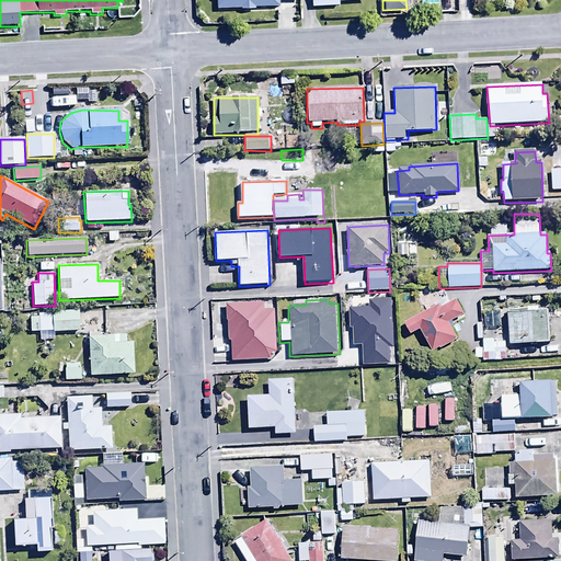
[(393,348),(392,299),(369,299),(369,308),(348,308),(350,329),(352,329),(352,346),(363,346),(363,365),(390,365),(390,348),(393,348)]
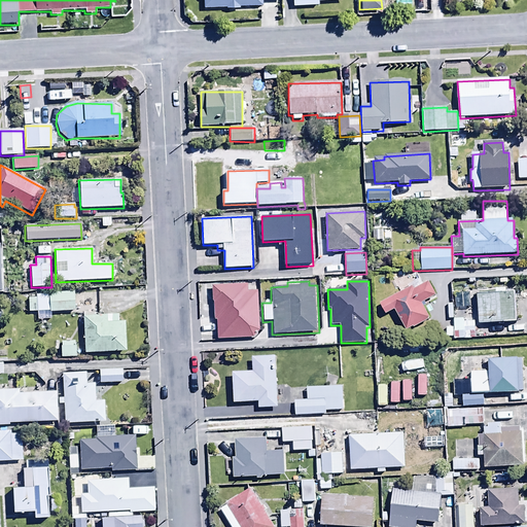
[(412,286),(380,304),(386,315),(394,311),(406,331),(429,318),(422,304),(435,296),(427,282),(414,289),(412,286)]
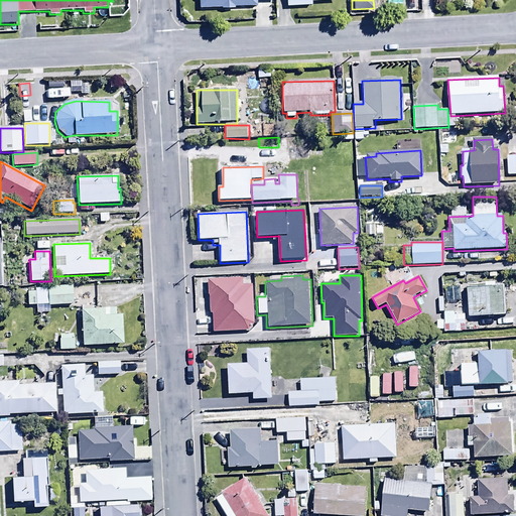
[(242,278),(207,280),(209,314),(211,314),(212,333),(248,332),(248,326),(253,326),(252,284),(242,284),(242,278)]
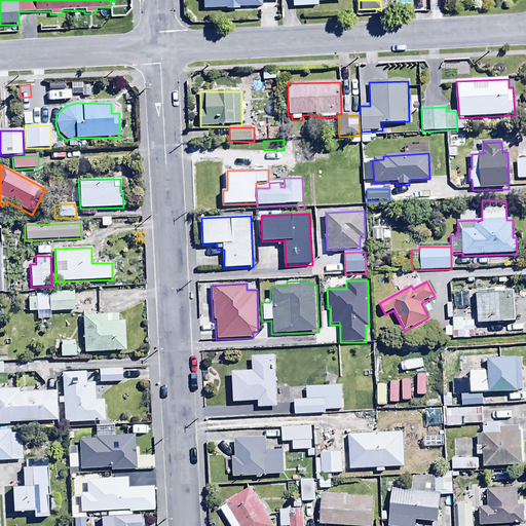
[(477,292),(478,323),(516,322),(515,291),(477,292)]
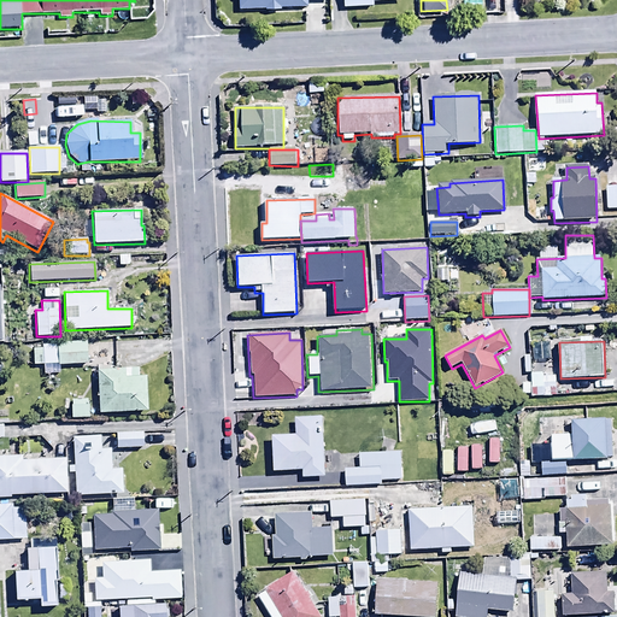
[(33,350),(33,365),(87,365),(87,342),(57,344),(57,346),(41,346),(41,350),(33,350)]
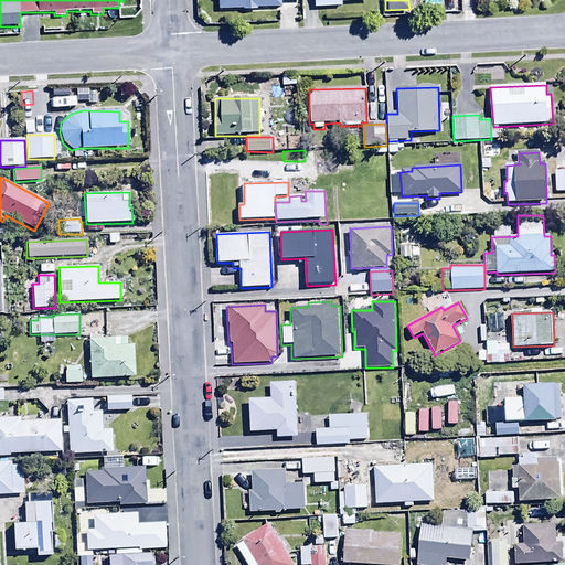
[(126,337),(88,338),(91,380),(136,377),(135,345),(127,345),(126,337)]
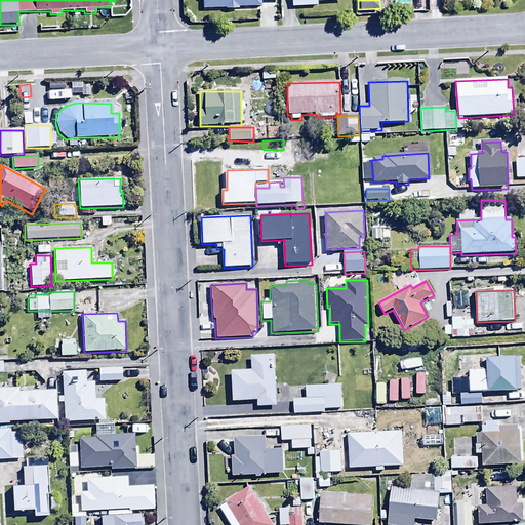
[(461,330),(461,333),(473,333),(473,320),(452,320),(452,330),(461,330)]
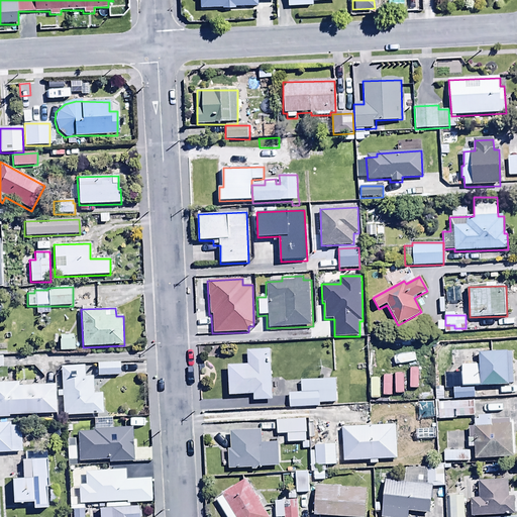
[(393,335),(393,344),(414,343),(414,334),(393,335)]
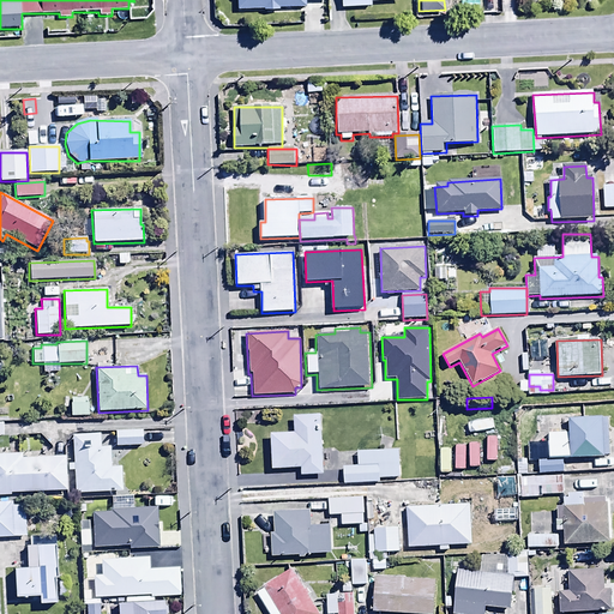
[(88,398),(70,398),(71,416),(89,416),(88,398)]
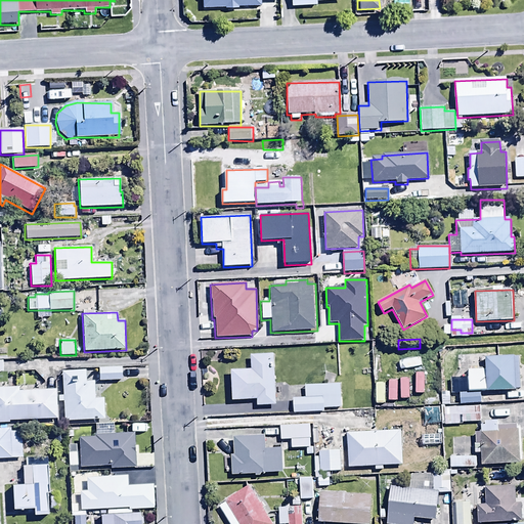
[(274,354),(251,354),(251,369),(229,369),(229,401),(257,400),(257,406),(275,405),(274,354)]
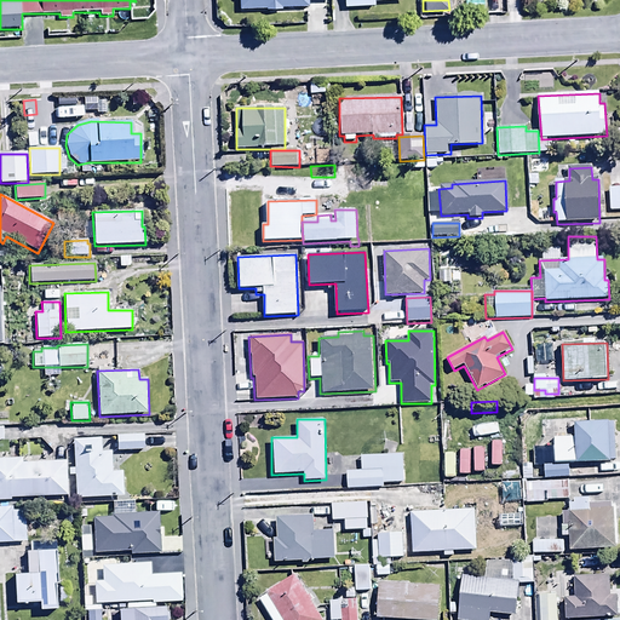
[(554,436),(554,463),(614,463),(614,423),(574,423),(574,436),(554,436)]
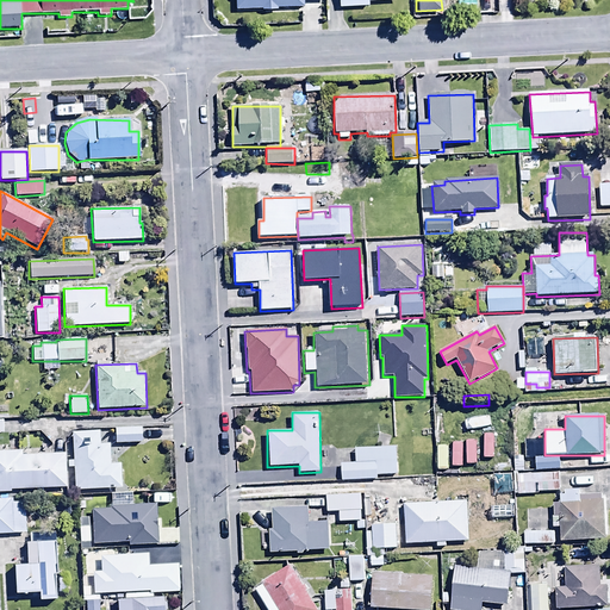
[(489,417),(465,421),(466,430),(491,427),(489,417)]
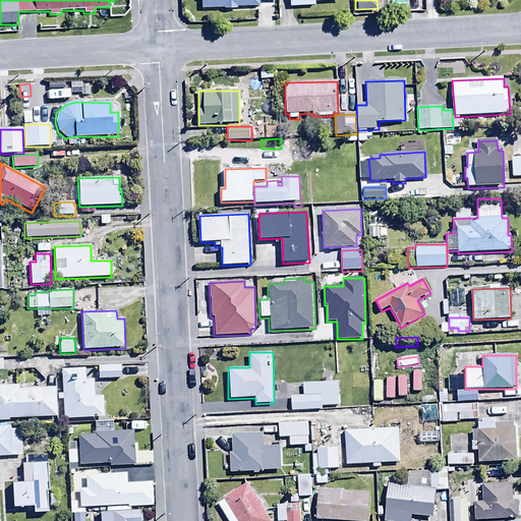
[(97,365),(98,379),(120,379),(120,365),(97,365)]
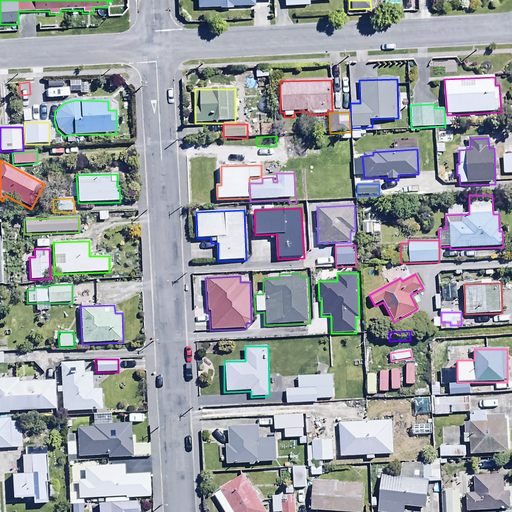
[(57,393),(61,393),(61,412),(101,411),(101,389),(92,389),(91,374),(84,374),(83,362),(59,363),(60,387),(56,387),(57,393)]
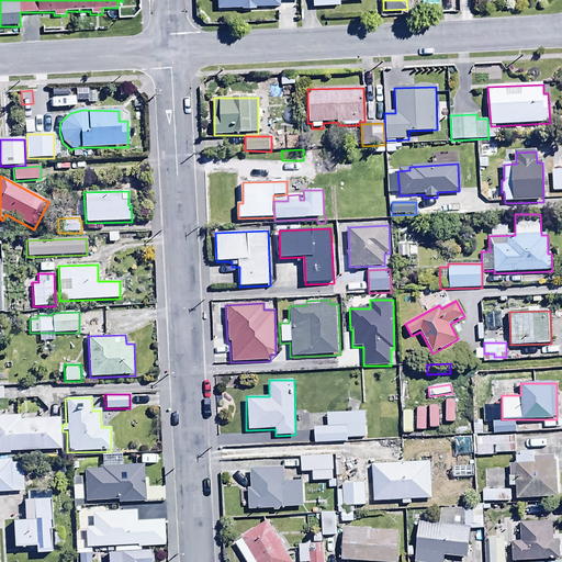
[(314,427),(314,444),(346,442),(346,439),(366,439),(366,412),(327,413),(327,427),(314,427)]
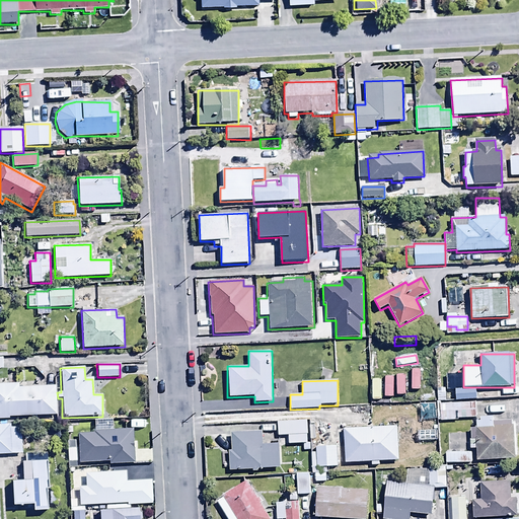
[(0,420),(9,421),(9,417),(56,416),(56,387),(43,387),(43,383),(23,383),(24,388),(18,388),(18,384),(0,384),(0,420)]
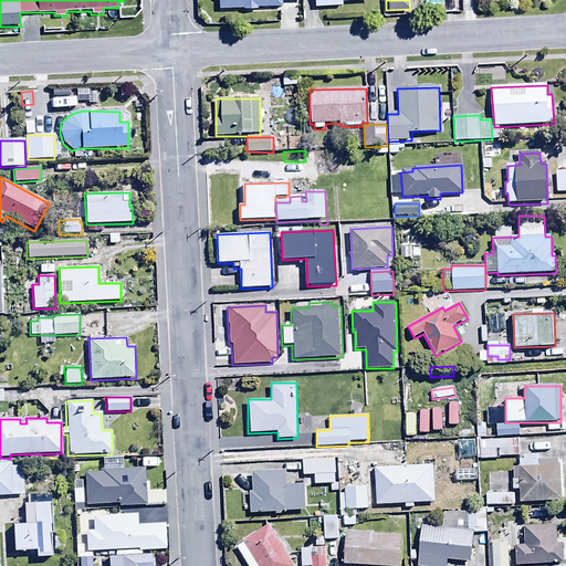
[(496,435),(496,425),(477,425),(477,435),(496,435)]
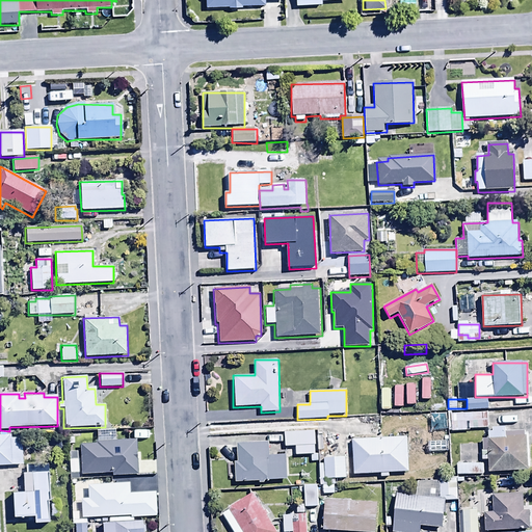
[(467,399),(467,408),(467,410),(487,410),(487,399),(467,399)]
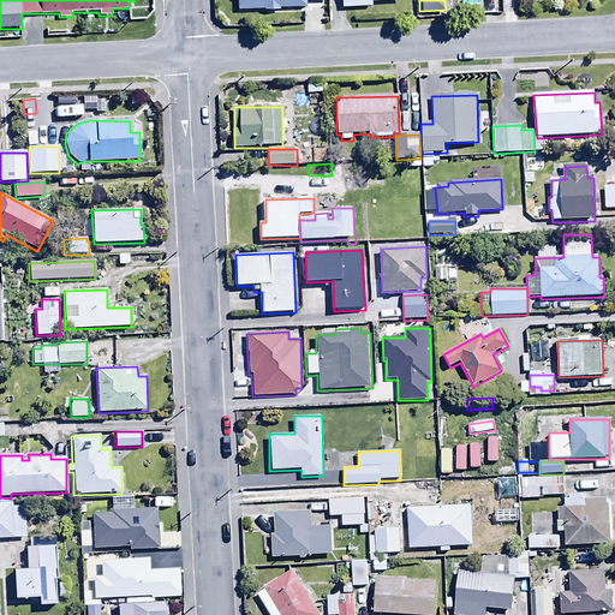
[(563,478),(521,479),(521,501),(543,500),(543,496),(563,496),(563,478)]
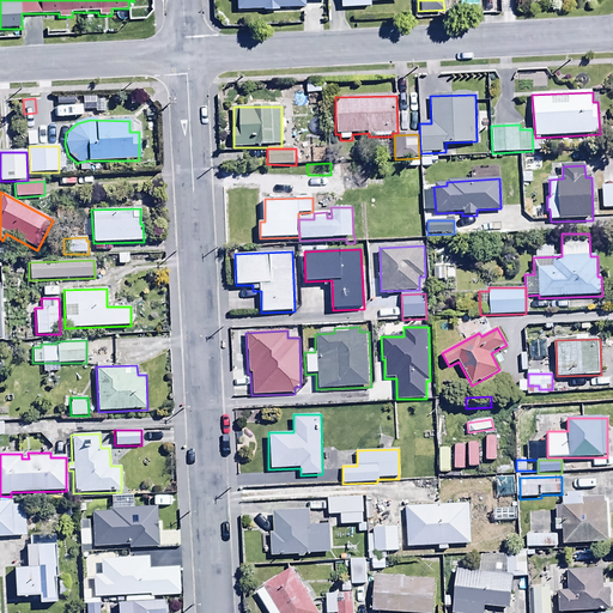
[(515,478),(496,478),(497,498),(515,497),(515,478)]
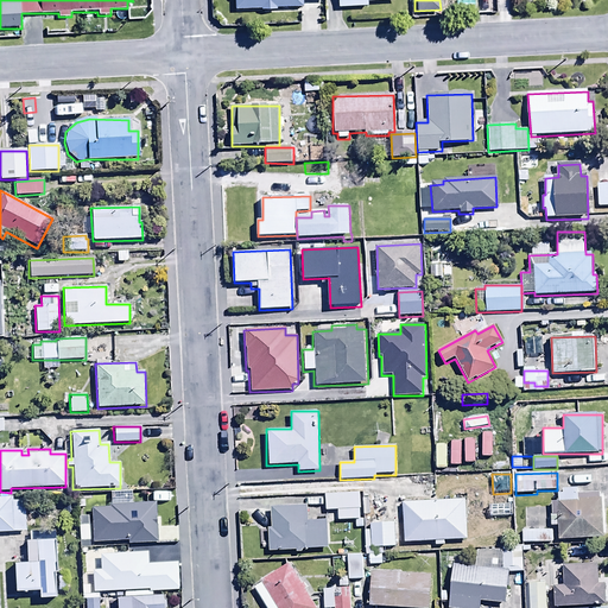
[(557,526),(558,540),(602,538),(601,498),(578,499),(578,488),(563,488),(563,493),(557,493),(558,501),(550,501),(551,526),(557,526)]
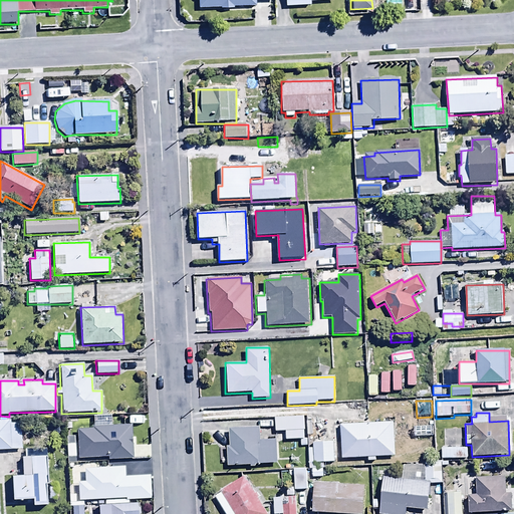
[(93,429),(76,429),(77,459),(132,458),(131,426),(112,426),(111,416),(93,416),(93,429)]
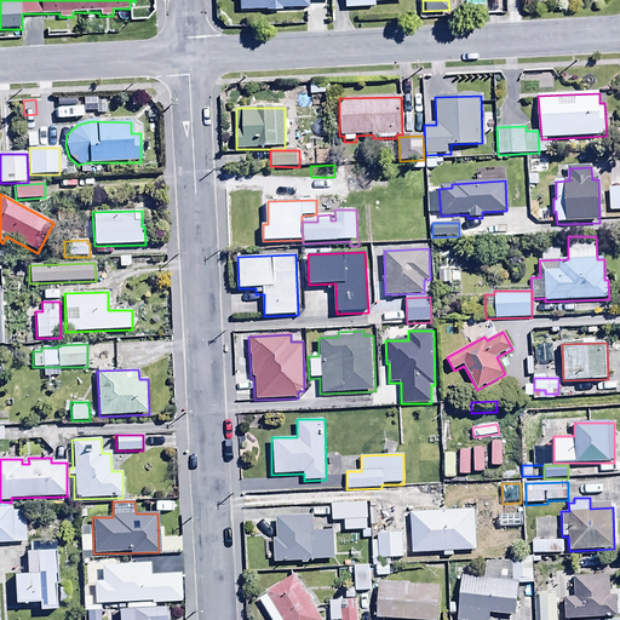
[(344,530),(368,530),(367,504),(332,504),(332,521),(344,521),(344,530)]
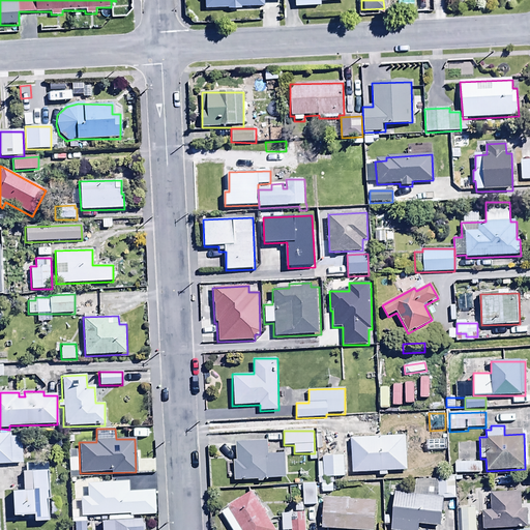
[(0,434),(0,465),(22,465),(22,437),(10,437),(9,434),(0,434)]
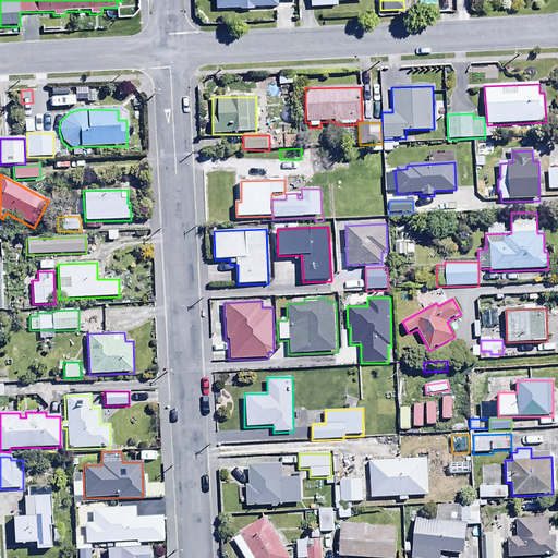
[(427,458),(368,461),(371,498),(399,497),(400,501),(408,501),(408,497),(428,496),(427,458)]
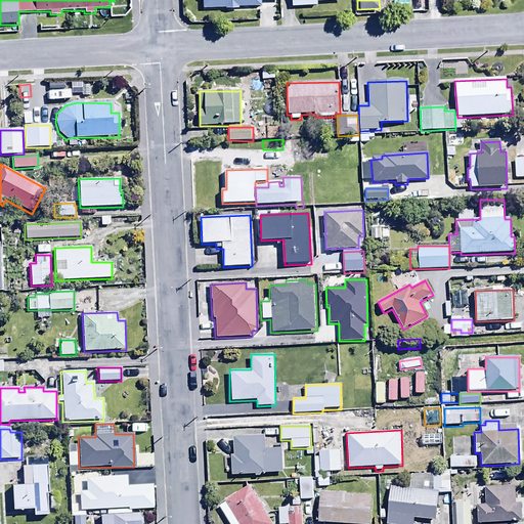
[(230,454),(231,476),(254,475),(254,477),(261,477),(261,474),(282,473),(281,449),(266,449),(265,435),(233,436),(233,454),(230,454)]
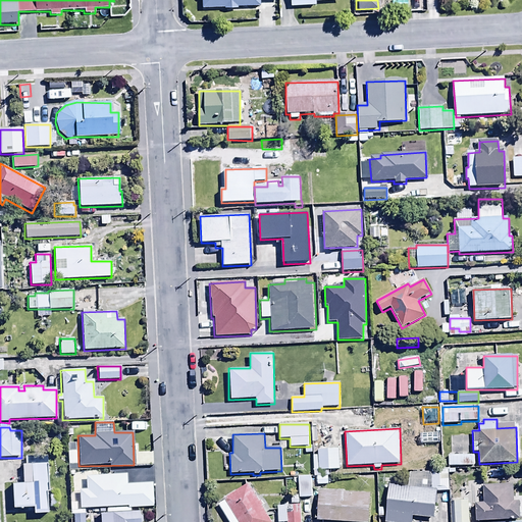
[(76,444),(67,444),(67,466),(76,466),(76,444)]
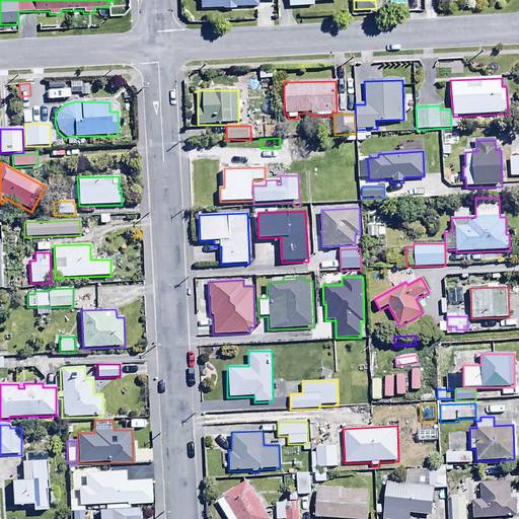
[(338,467),(337,446),(316,447),(316,453),(310,453),(311,474),(318,474),(319,482),(332,480),(332,472),(326,472),(326,467),(338,467)]
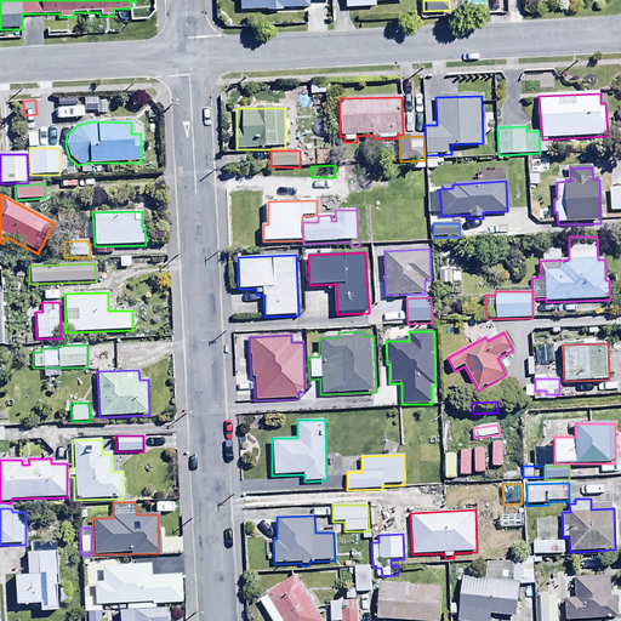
[(13,575),(15,604),(39,603),(39,611),(58,611),(56,541),(30,542),(30,553),(26,553),(27,575),(13,575)]
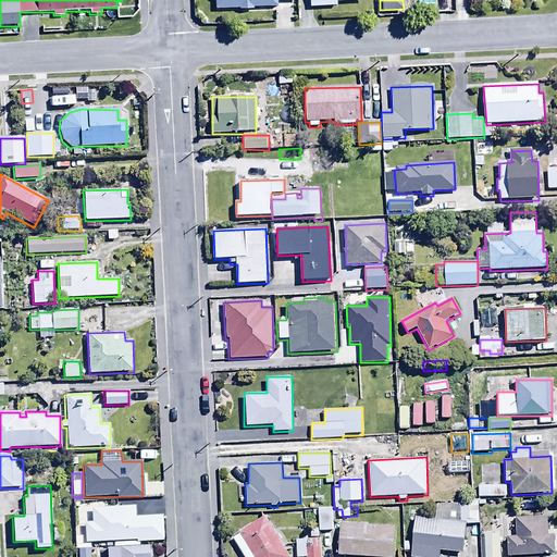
[(507,485),(478,485),(478,497),(507,497),(507,485)]
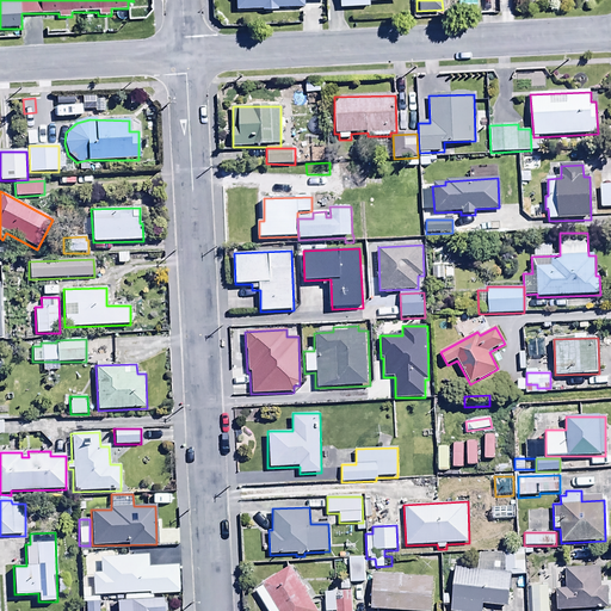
[(100,573),(92,573),(93,596),(178,593),(178,566),(148,566),(148,556),(152,556),(152,548),(139,549),(139,556),(100,557),(100,573)]
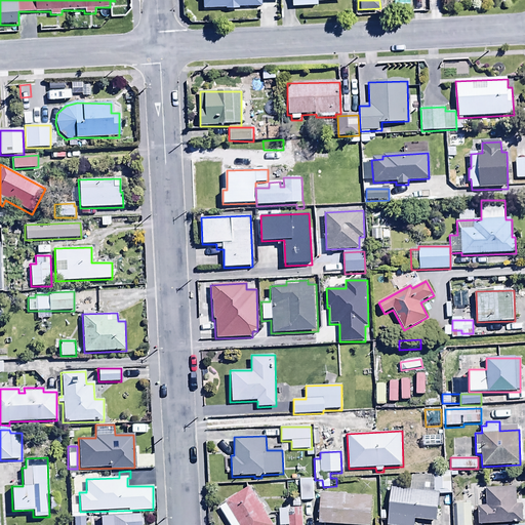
[(486,471),(486,481),(506,481),(506,471),(486,471)]
